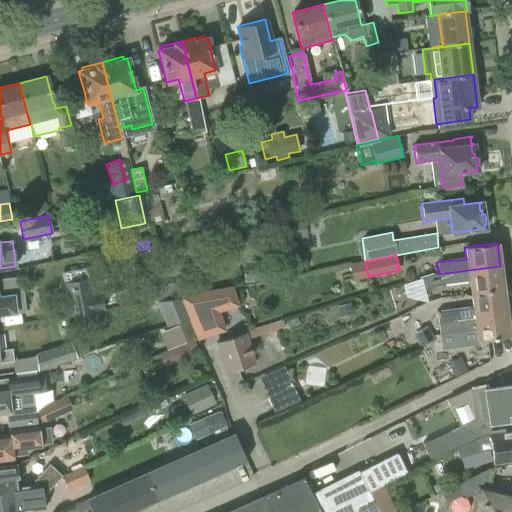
[(502,287),(500,266),(438,274),(438,273),(420,278),(424,289),(439,284),(439,285),(468,281),(470,292),(502,287)]
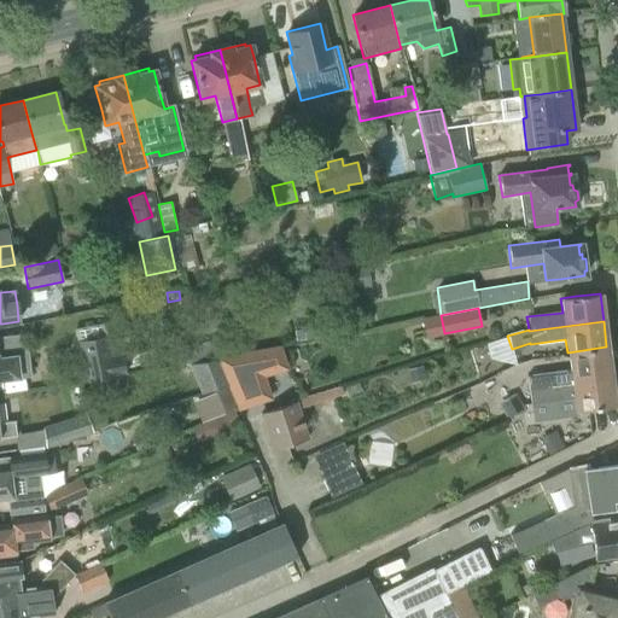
[(0,378),(29,374),(23,334),(0,337),(0,378)]
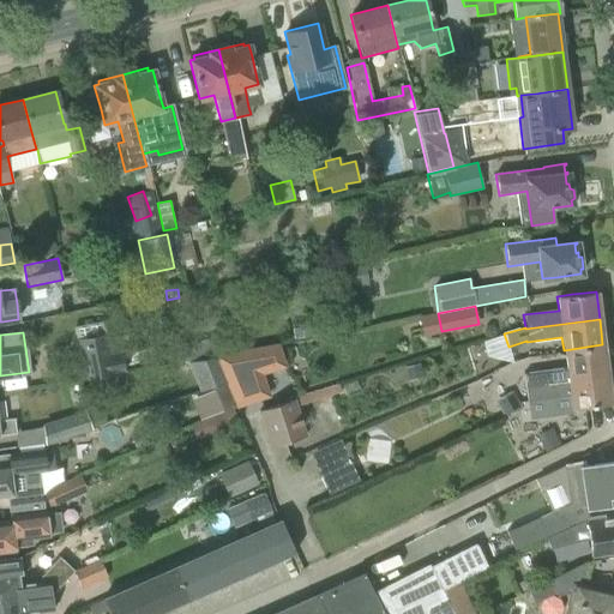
[(110,354),(107,333),(74,339),(82,380),(124,372),(121,351),(110,354)]
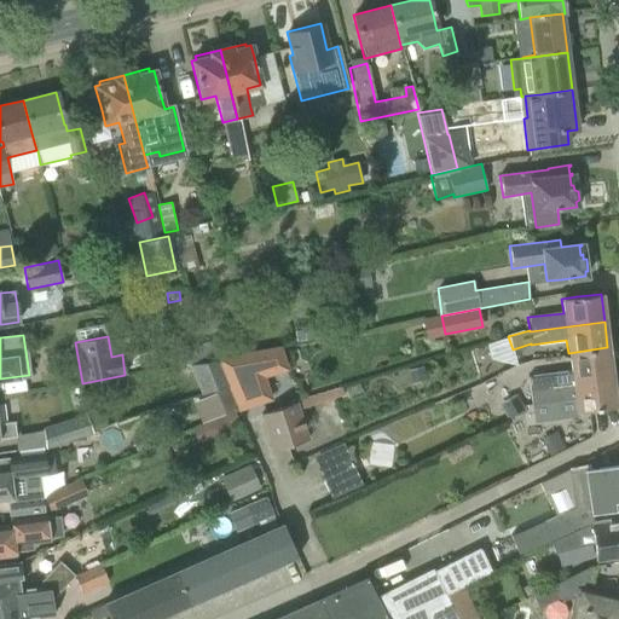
[(277,347),(218,359),(220,364),(230,386),(239,409),(268,399),(261,376),(284,369),(277,347)]
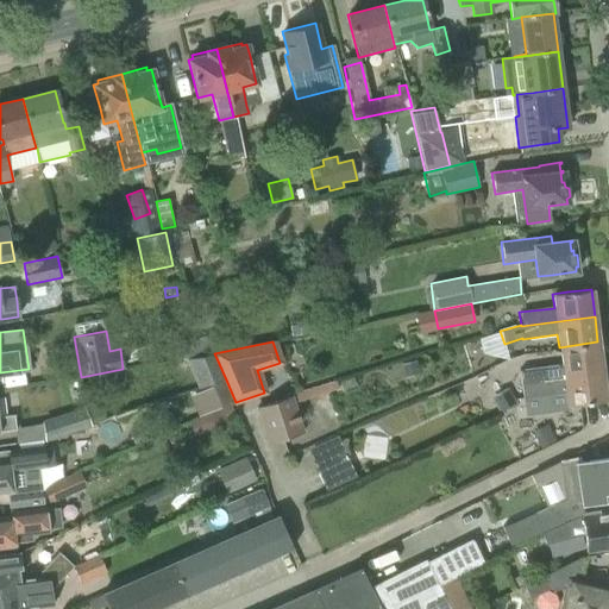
[(602,375),(597,341),(559,347),(562,364),(518,370),(520,385),(602,375)]
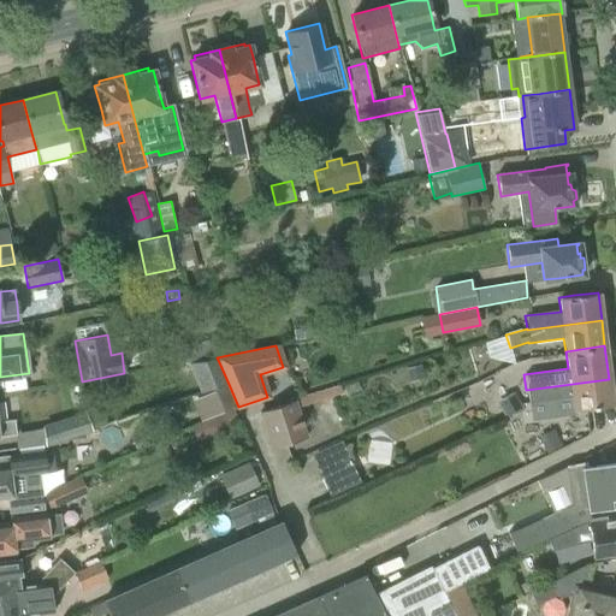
[(229,384),(219,362),(217,357),(188,363),(199,391),(227,384),(229,384)]
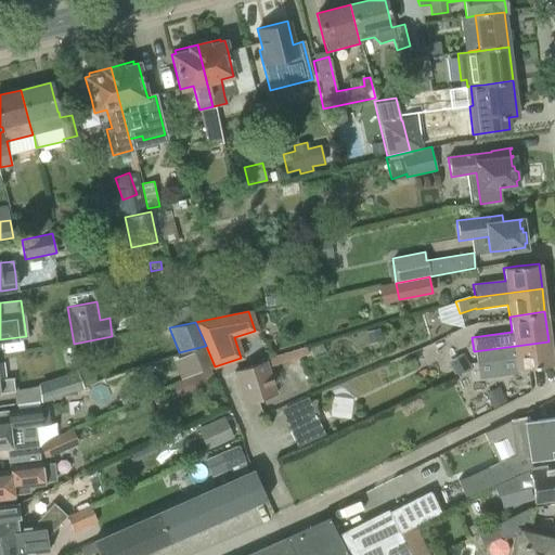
[(552,364),(549,341),(474,351),(475,363),(515,358),(516,369),(552,364)]
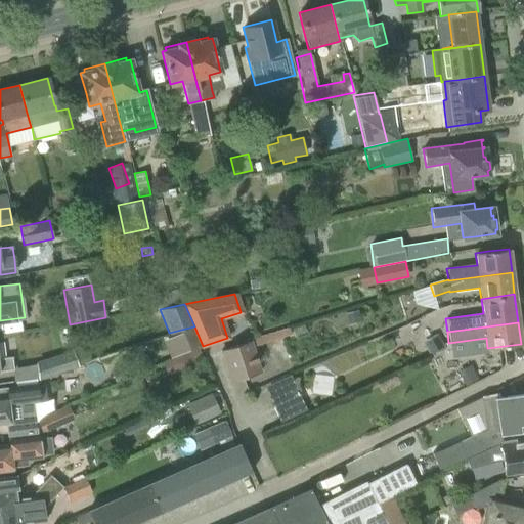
[(202,346),(193,326),(170,337),(179,356),(202,346)]
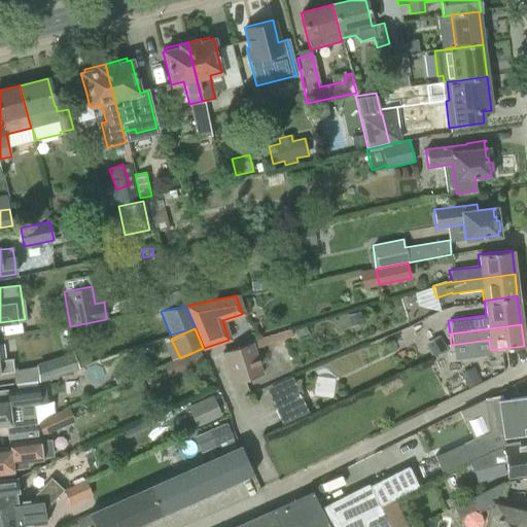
[(250,346),(222,355),(233,386),(260,377),(250,346)]
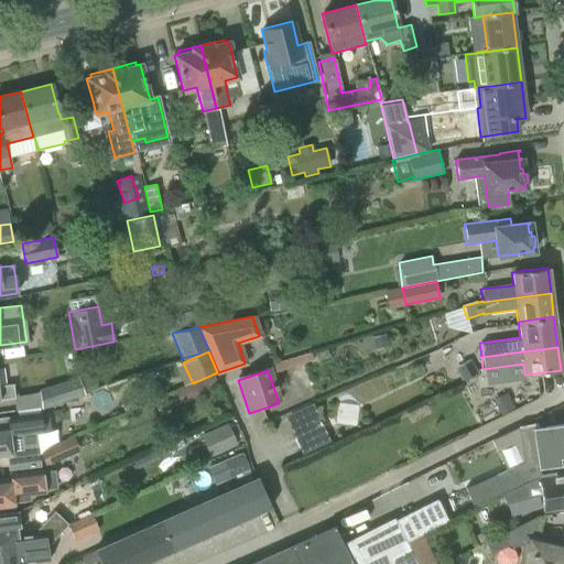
[(39,389),(40,409),(85,393),(84,392),(99,386),(95,373),(78,379),(77,377),(39,389)]
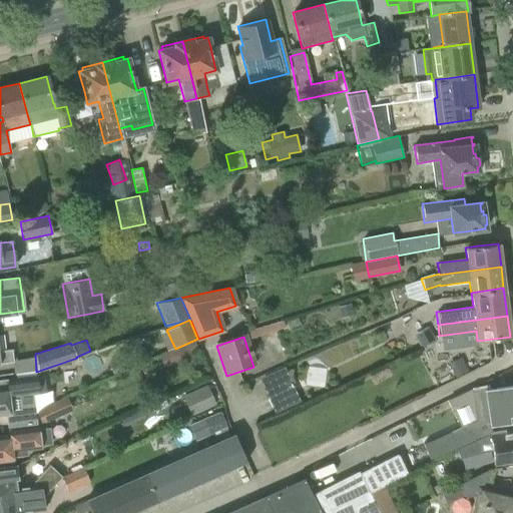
[(164,367),(200,352),(195,341),(159,356),(164,367)]
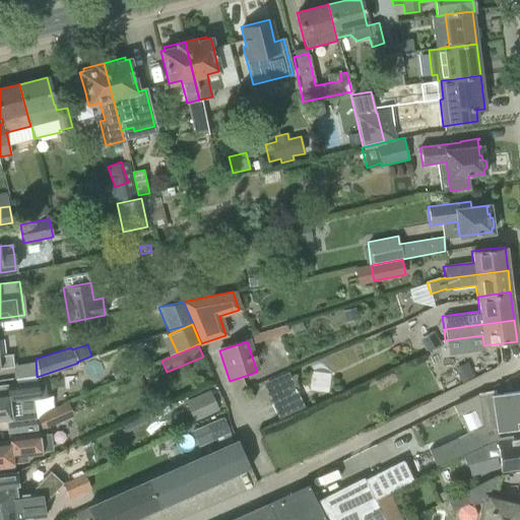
[(0,368),(13,367),(11,354),(0,354),(0,368)]
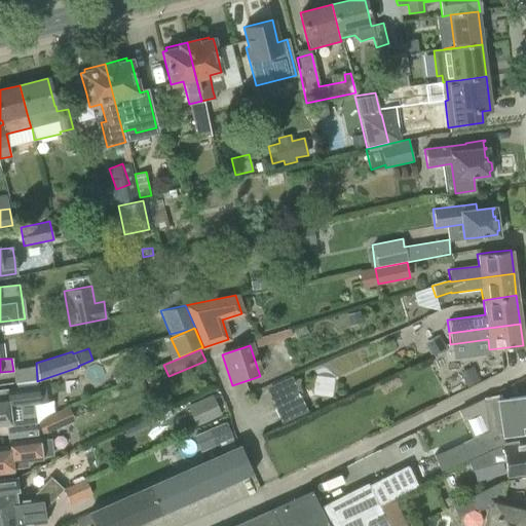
[(25,421),(23,405),(33,404),(39,403),(45,402),(43,386),(37,387),(37,386),(10,389),(0,390),(0,425),(6,424),(8,438),(37,435),(35,420),(25,421)]
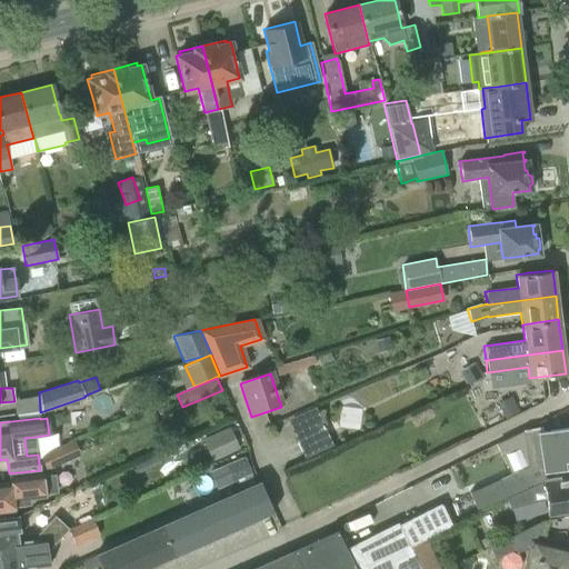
[(333,445),(325,425),(295,438),(305,458),(333,445)]
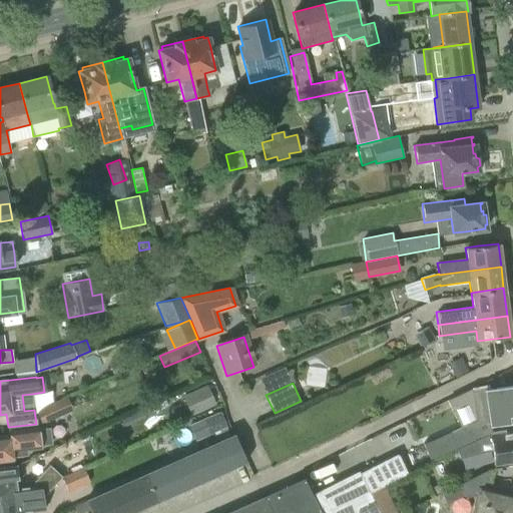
[(182,392),(188,413),(215,404),(208,384),(182,392)]
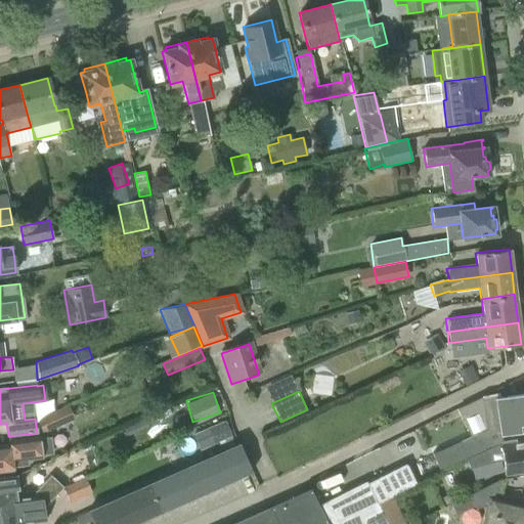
[(498,433),(510,432),(518,430),(517,424),(523,422),(523,394),(496,398),(495,393),(481,396),(485,429),(467,436),(470,442),(452,450),(449,444),(431,452),(439,472),(466,457),(482,450),(499,441),(498,433)]
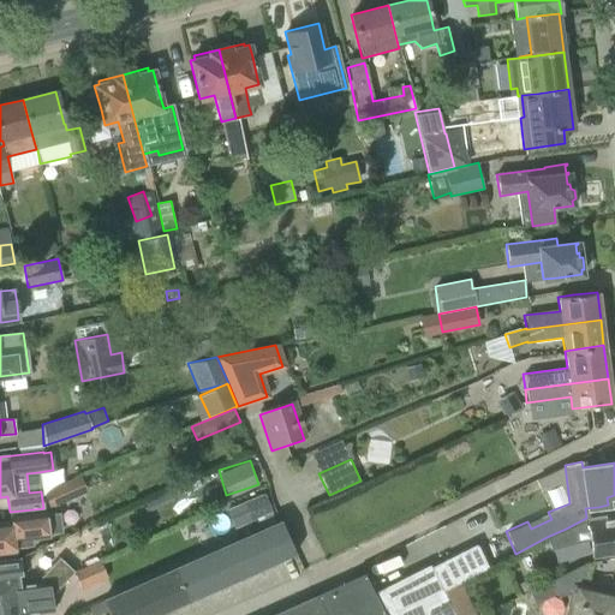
[(49,508),(87,491),(79,476),(42,493),(49,508)]
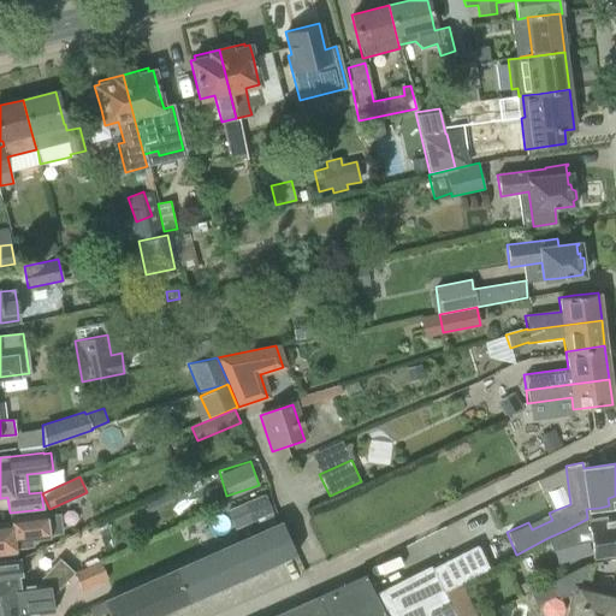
[(59,517),(46,520),(45,513),(10,517),(10,522),(0,522),(0,554),(15,552),(15,548),(30,545),(29,539),(49,537),(48,534),(60,532),(59,517)]
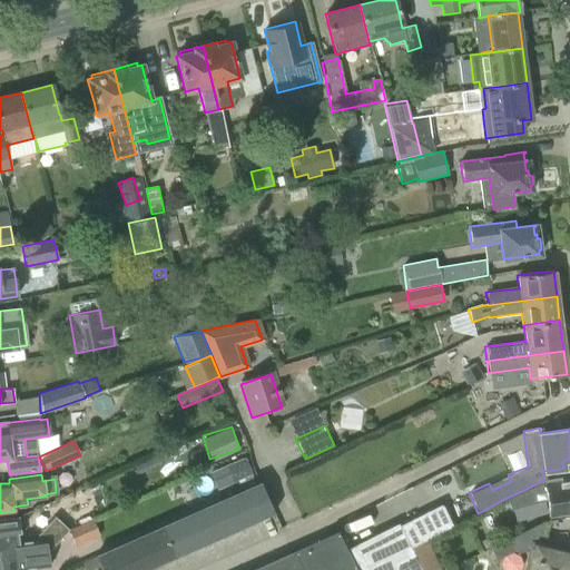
[(560,478),(556,478),(543,480),(524,490),(507,498),(510,509),(547,500),(549,514),(569,511),(569,481),(560,482),(560,478)]
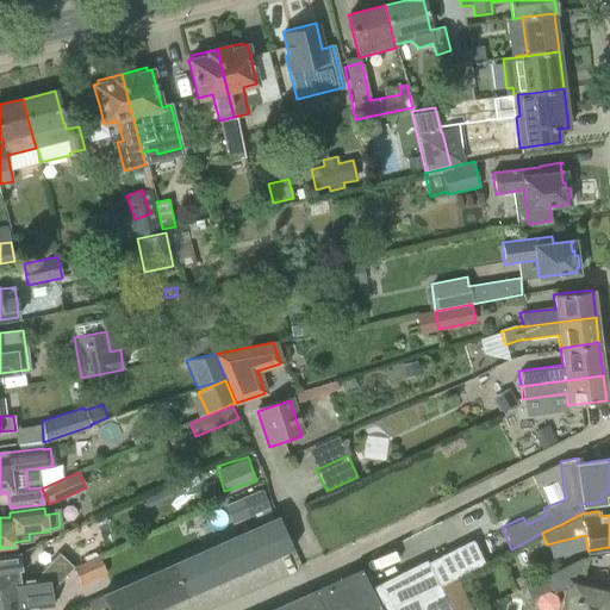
[(279,518),(221,543),(172,566),(185,596),(234,574),(290,549),(291,551),(292,549),(282,528),(279,518)]
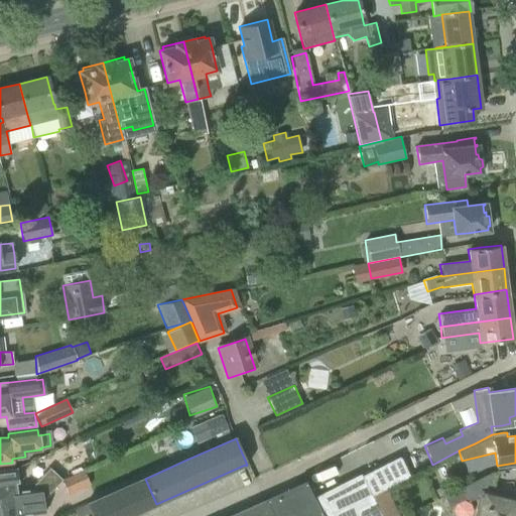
[(396,484),(387,463),(362,475),(372,496),(384,490),(396,484)]
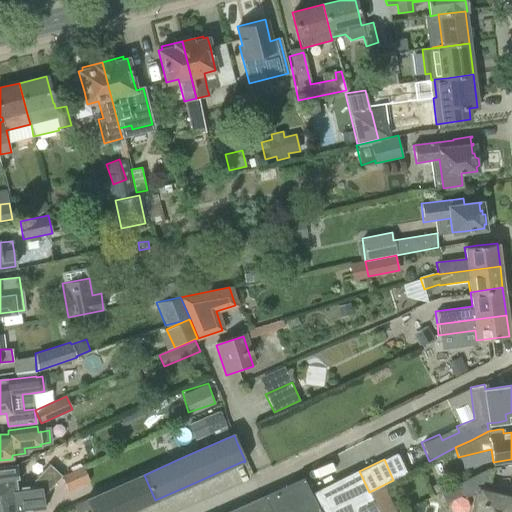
[(16,487),(15,479),(17,478),(15,464),(0,466),(0,501),(41,496),(39,484),(16,487)]
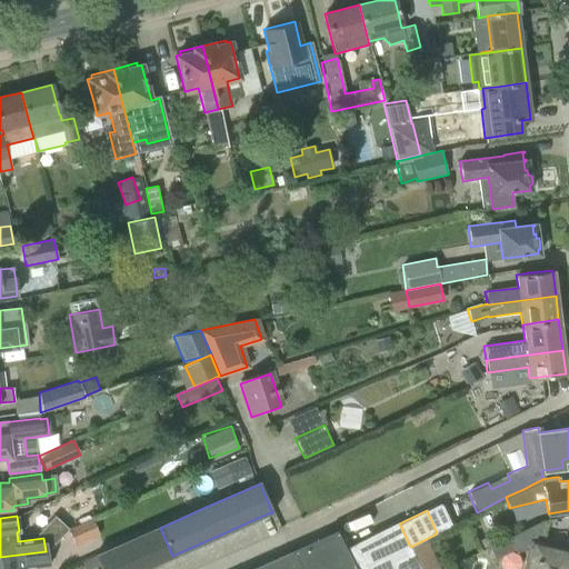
[(75,545),(100,533),(92,517),(68,528),(75,545)]
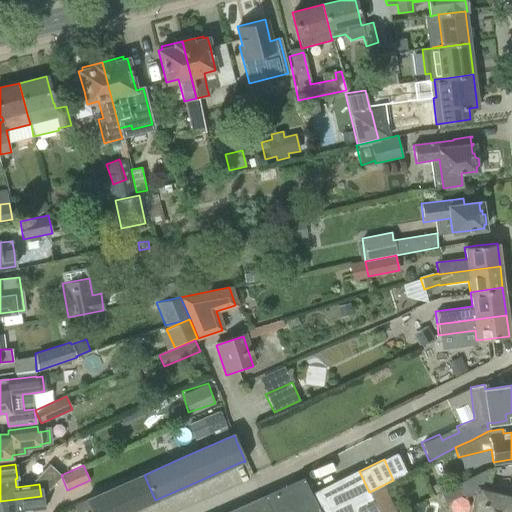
[(511,511),(511,510),(511,497),(496,493),(485,490),(491,469),(459,484),(465,497),(473,493),(479,495),(474,511),(511,511)]
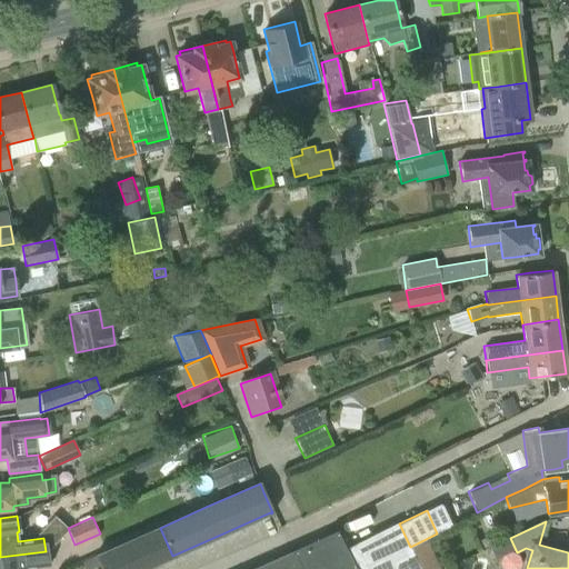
[(421,568),(418,561),(410,547),(399,523),(389,529),(388,528),(353,545),(355,546),(346,550),(355,568),(421,568)]
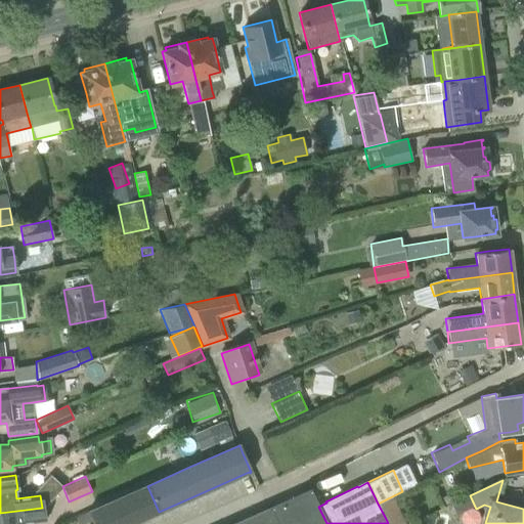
[(130,523),(159,512),(147,486),(118,498),(129,523),(130,523)]
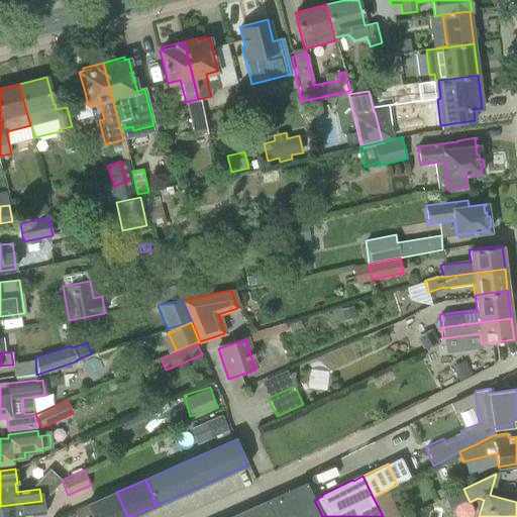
[(322,516),(314,500),(306,483),(267,501),(274,516),(322,516)]
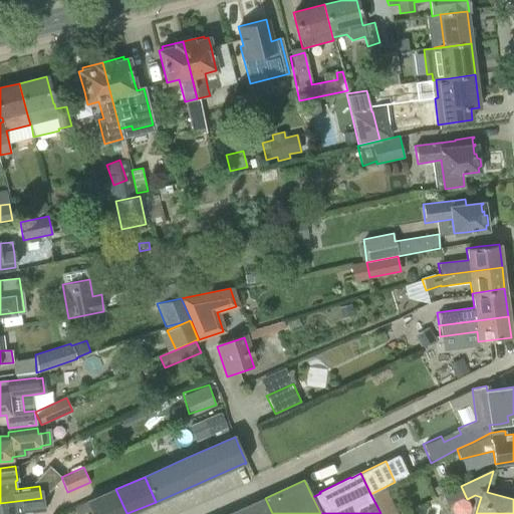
[(441,484),(433,488),(437,496),(445,492),(441,484)]
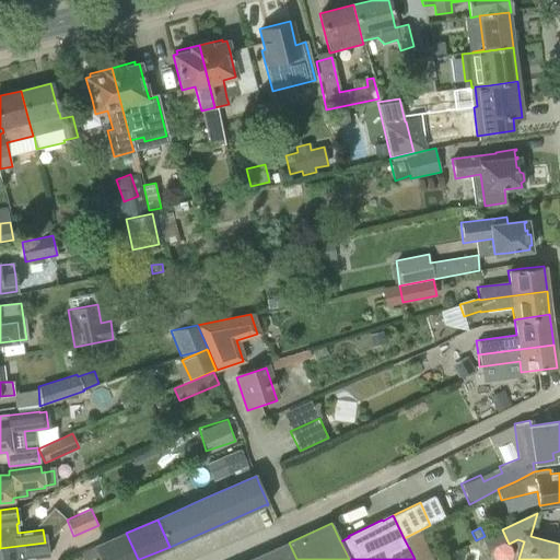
[(417,532),(404,538),(411,552),(424,546),(417,532)]
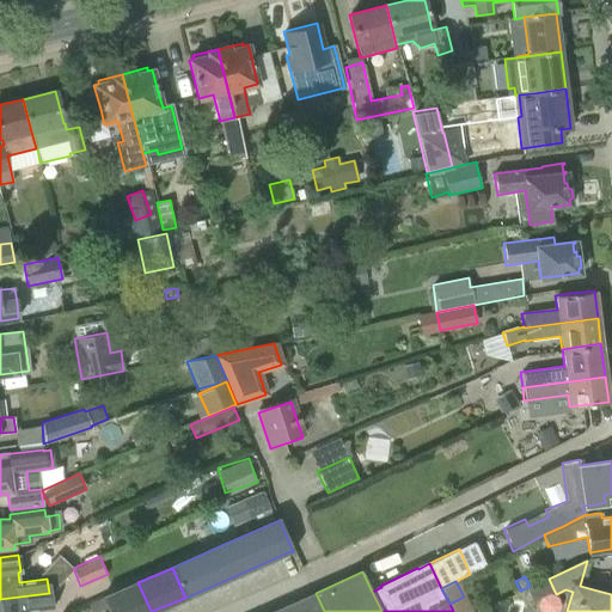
[(151,611),(138,582),(102,599),(108,611),(151,611)]
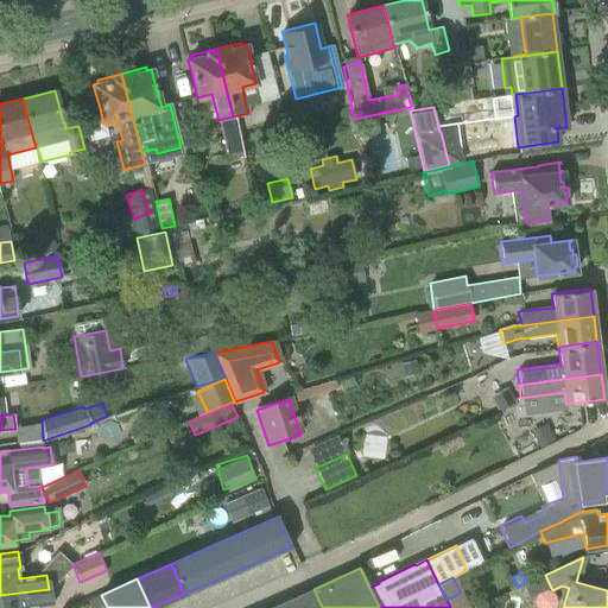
[(50,605),(49,589),(0,595),(0,607),(21,607),(23,607),(50,605)]
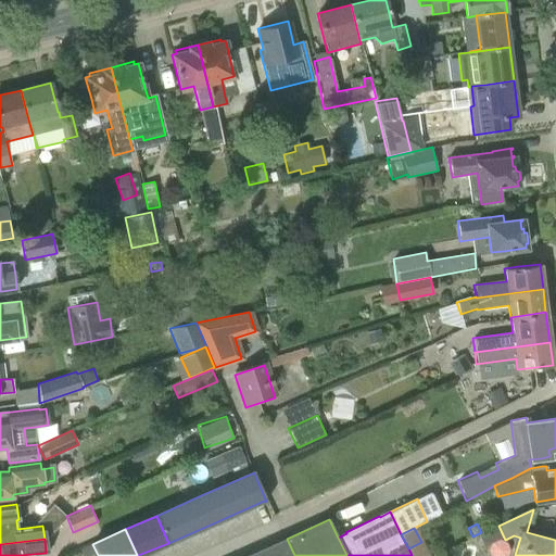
[(294,555),(287,539),(245,555),(294,555)]
